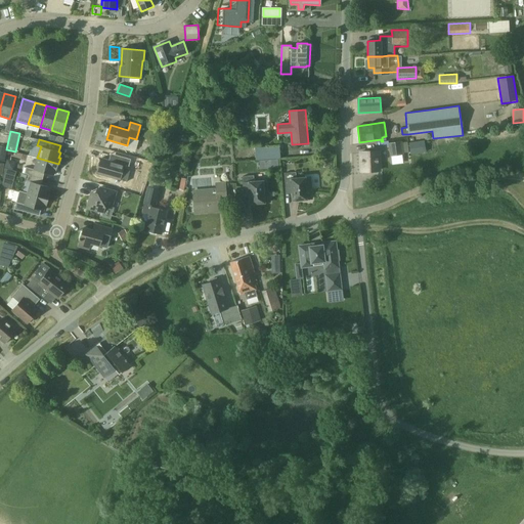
[(401,154),(399,141),(388,143),(389,156),(401,154)]
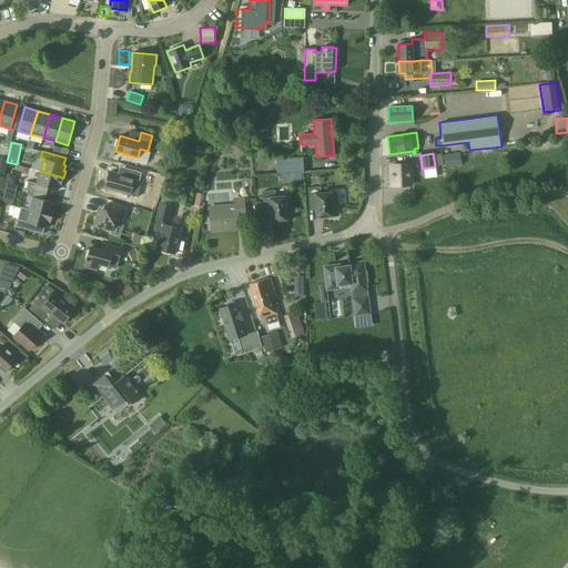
[(277,173),(304,171),(303,159),(276,160),(277,173)]
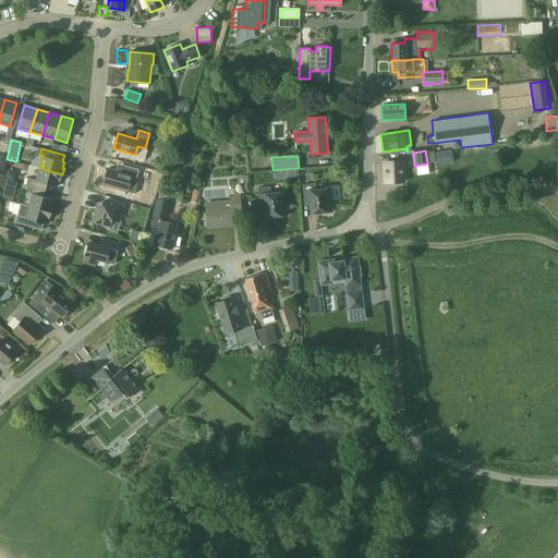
[(404,181),(403,160),(384,161),(385,182),(404,181)]
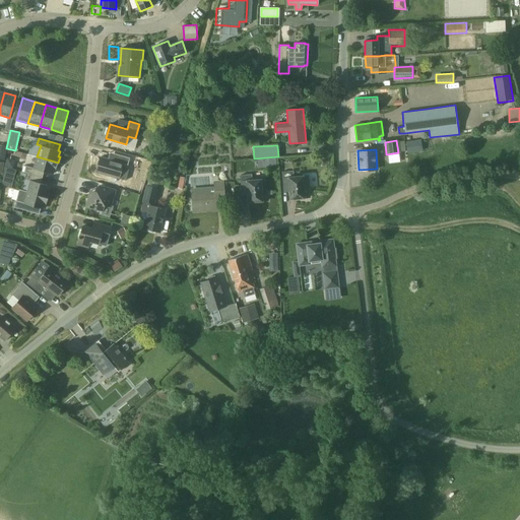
[(26,167),(25,173),(41,177),(43,171),(54,174),(55,169),(56,169),(58,163),(37,156),(34,169),(26,167)]
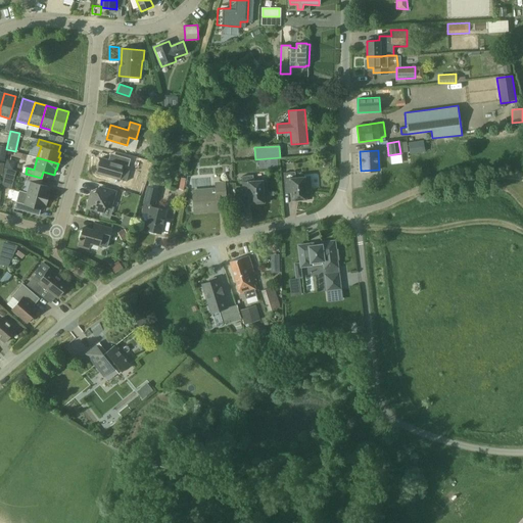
[(97,173),(120,179),(124,164),(101,158),(100,161),(98,162),(97,168),(98,170),(97,173)]
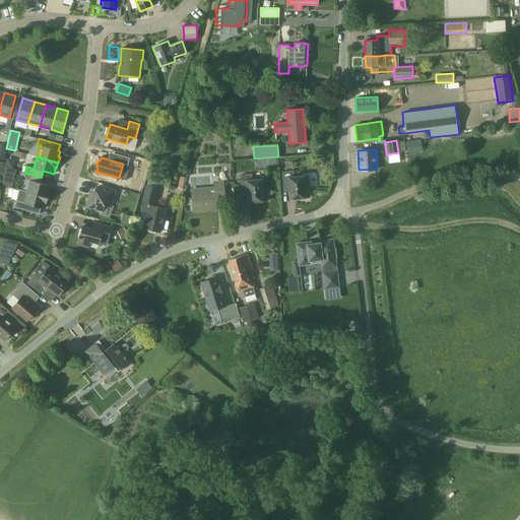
[(12,186),(15,168),(12,168),(13,160),(5,159),(2,184),(12,186)]
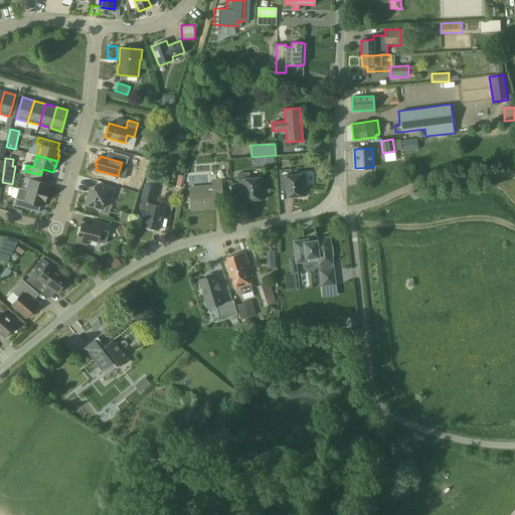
[(280,170),(281,185),(287,184),(288,196),(307,195),(306,186),(301,187),(300,174),(291,175),(291,169),(280,170)]
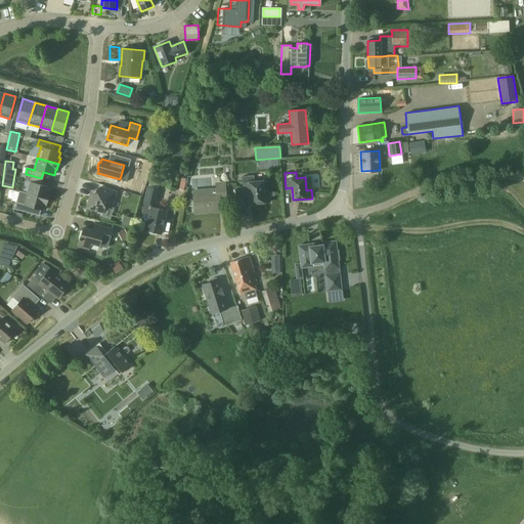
[(28,193),(48,200),(50,192),(49,192),(50,187),(39,184),(41,178),(26,174),(23,173),(20,180),(28,182),(28,181),(31,182),(28,193)]
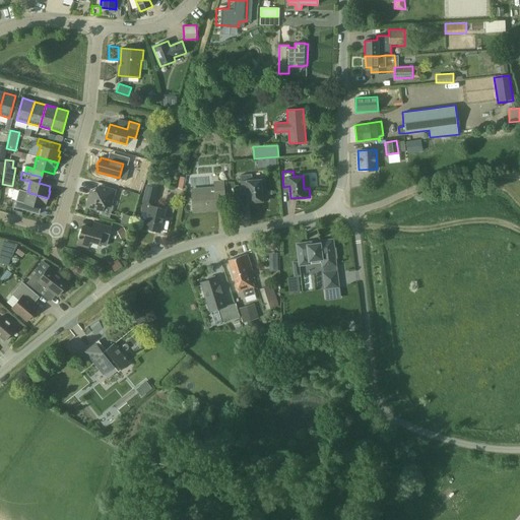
[(240,175),(242,190),(248,190),(249,202),(268,200),(267,192),(262,192),(261,180),(252,180),(252,174),(240,175)]
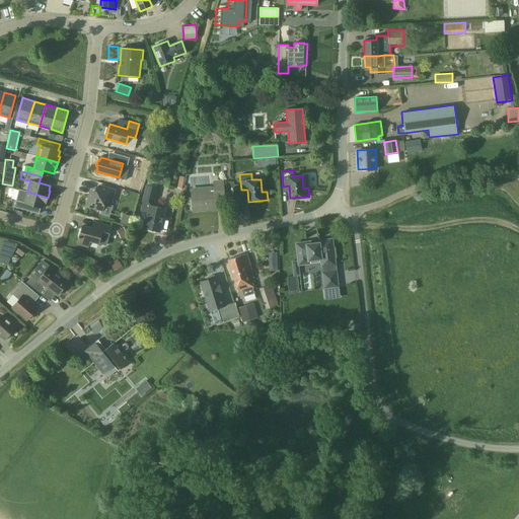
[(160,231),(165,208),(152,205),(153,202),(154,202),(157,188),(155,187),(156,181),(148,179),(147,184),(141,211),(148,212),(144,227),(160,231)]
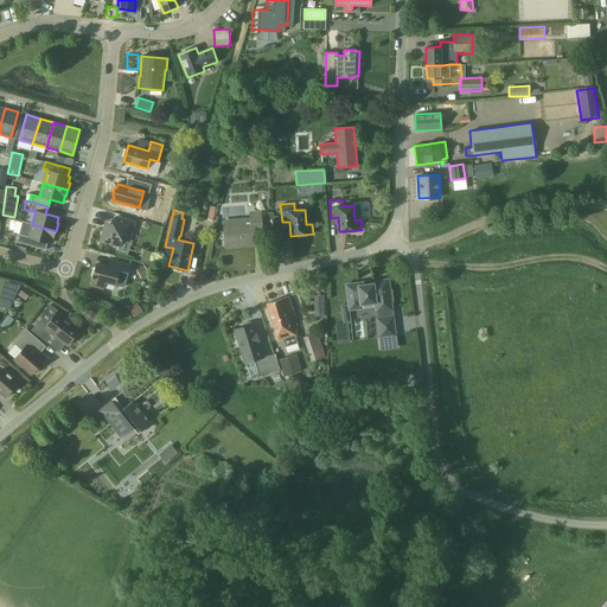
[(261,231),(260,212),(251,212),(251,219),(225,222),(227,246),(255,244),(254,231),(261,231)]
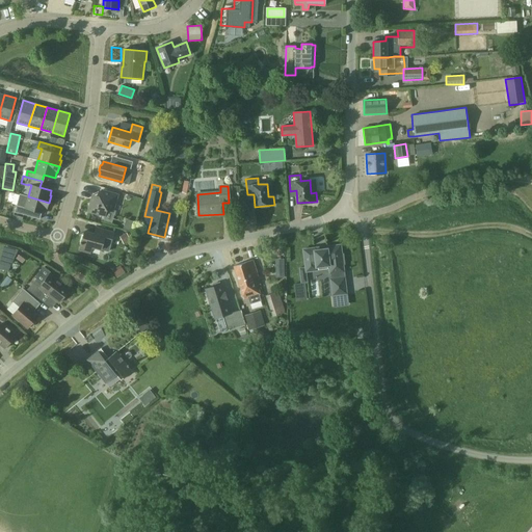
[(107,210),(113,211),(117,194),(102,190),(100,196),(92,195),(88,211),(105,216),(107,210)]
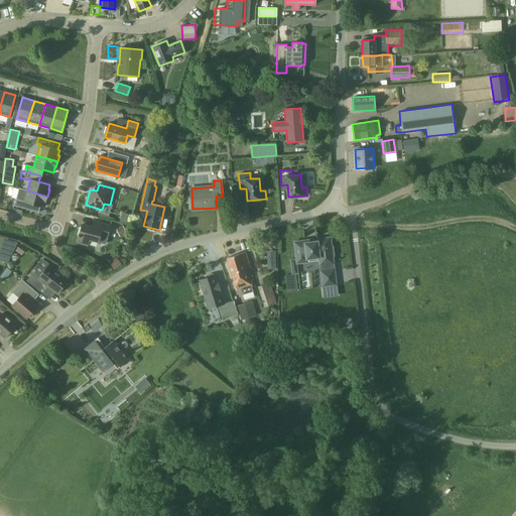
[(47,197),(27,190),(19,188),(14,206),(30,210),(31,204),(43,207),(44,202),(45,203),(47,197)]
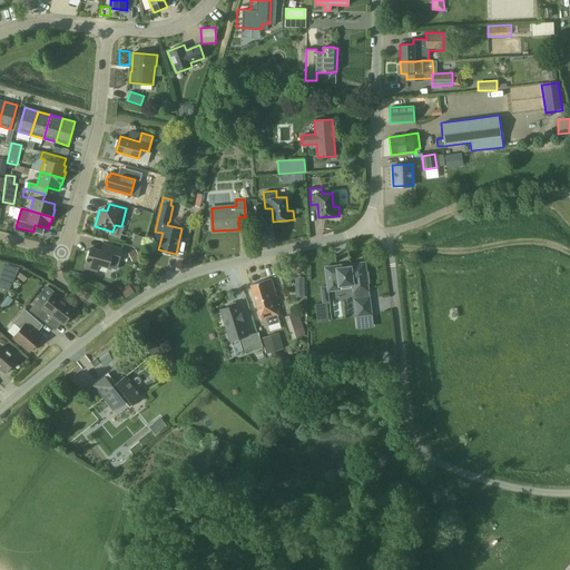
[(136,234),(133,243),(140,246),(143,237),(136,234)]
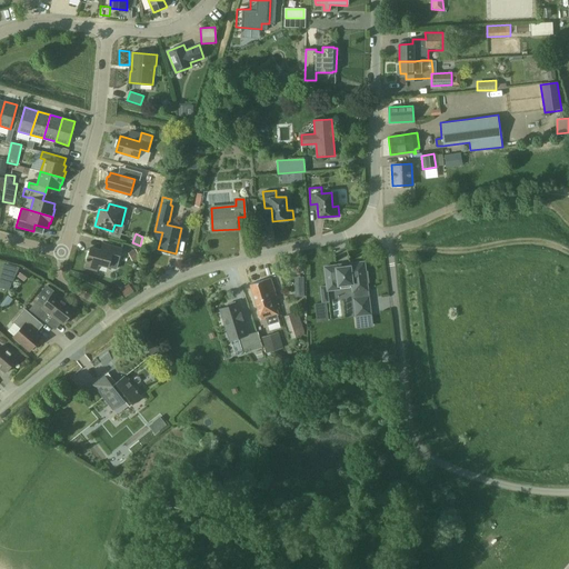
[(110,260),(118,262),(122,249),(102,243),(101,250),(91,247),(86,267),(97,270),(99,263),(109,267),(110,260)]
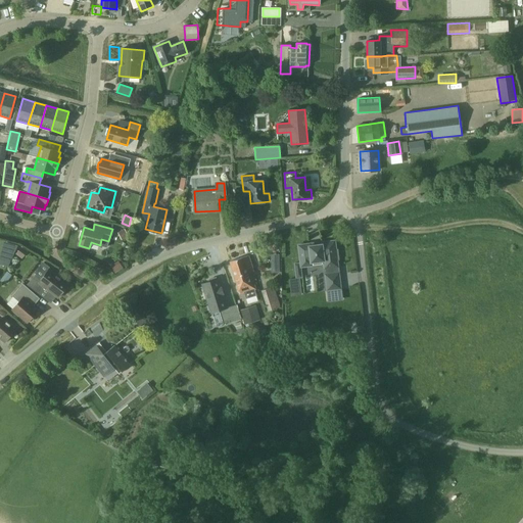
[(0,265),(8,268),(18,246),(4,241),(0,253),(0,265)]
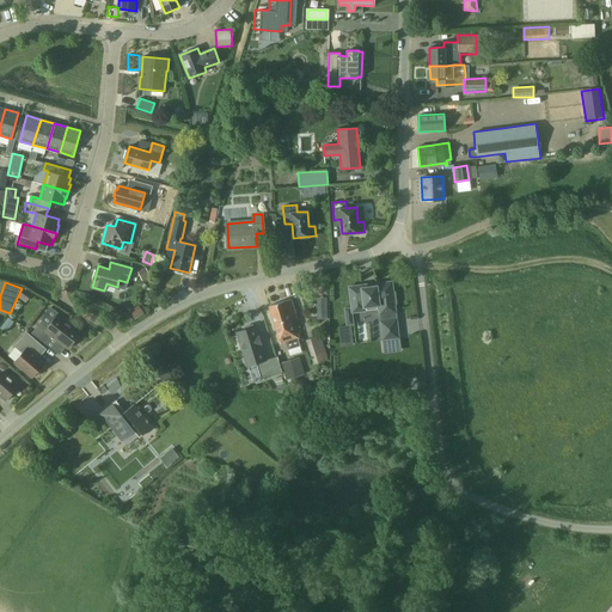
[(395,303),(396,303),(395,293),(393,293),(393,291),(390,291),(389,282),(375,283),(377,286),(362,288),(361,286),(349,287),(352,312),(365,311),(365,307),(379,305),(379,314),(396,312),(395,303)]
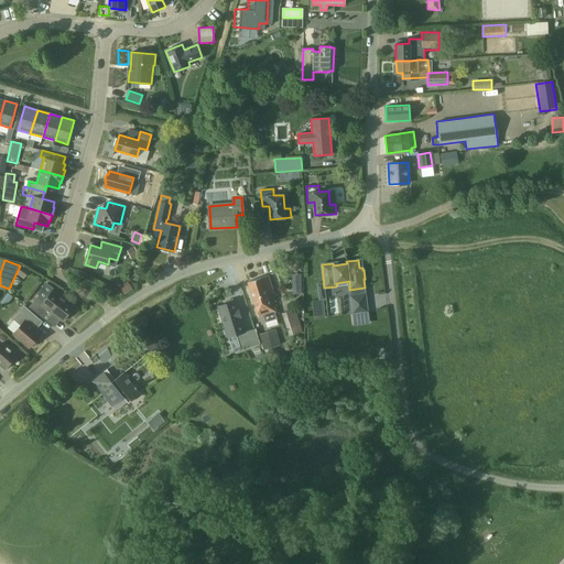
[(31,270),(24,264),(19,272),(25,278),(31,270)]
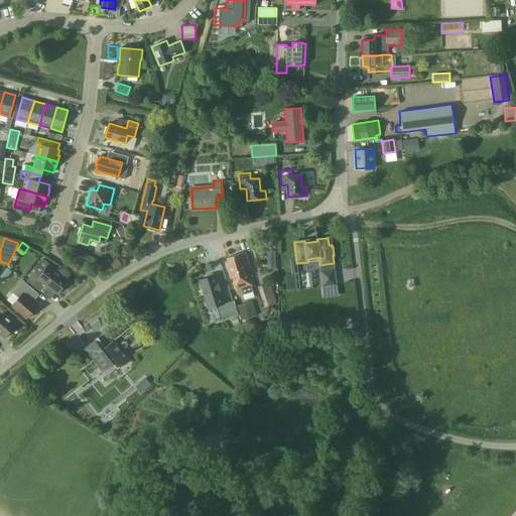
[(268,269),(276,268),(276,250),(267,250),(268,269)]
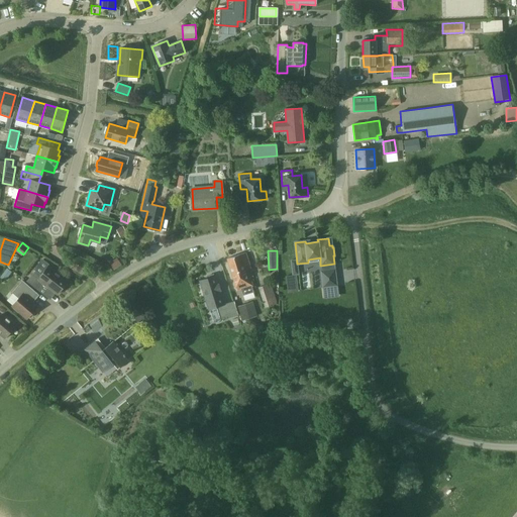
[(253,277),(250,267),(252,267),(248,252),(243,254),(243,253),(227,259),(237,291),(253,286),(250,278),(253,277)]
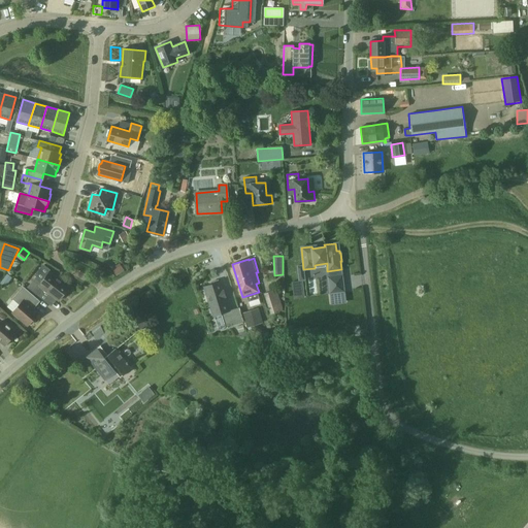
[(117,275),(124,270),(120,263),(112,268),(117,275)]
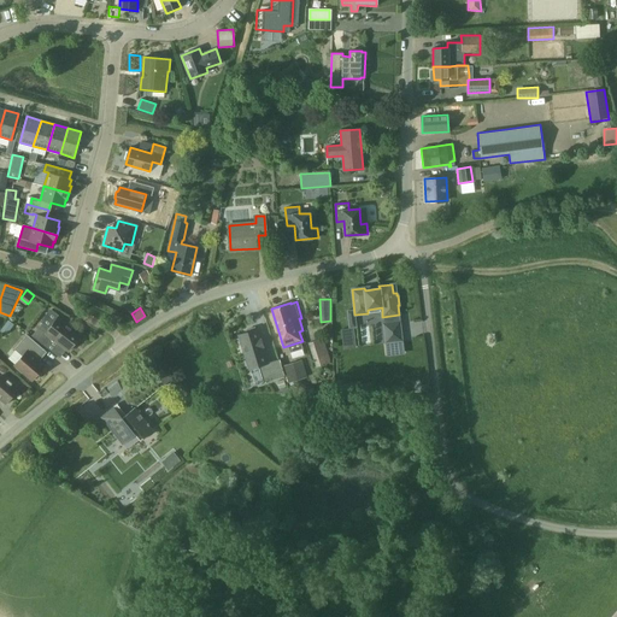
[(53,339),(69,351),(82,335),(58,317),(50,328),(42,322),(31,336),(46,347),(53,339)]
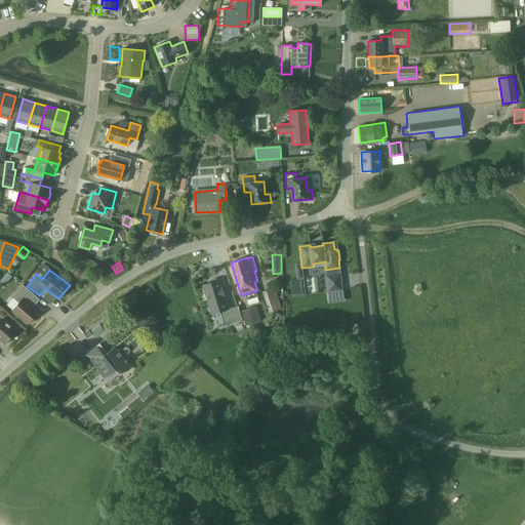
[(341,289),(339,274),(326,276),(328,291),(341,289)]
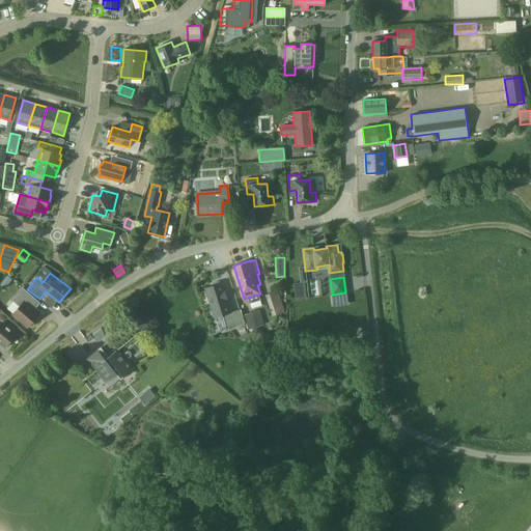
[(219,282),(213,284),(213,286),(205,288),(215,317),(222,315),(227,329),(245,324),(241,309),(230,312),(226,298),(225,292),(224,292),(221,283),(220,284),(219,282)]
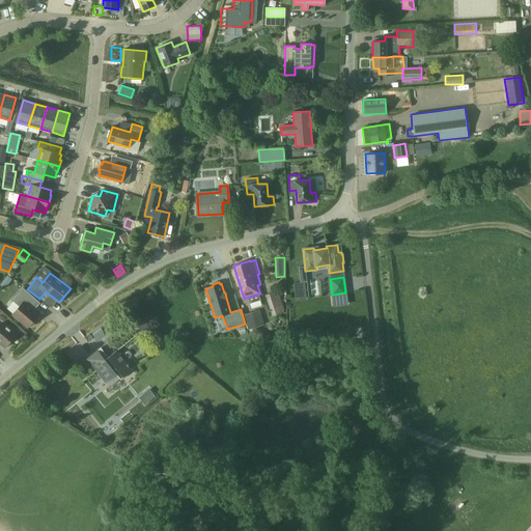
[(295,282),(296,298),(306,297),(306,282),(295,282)]
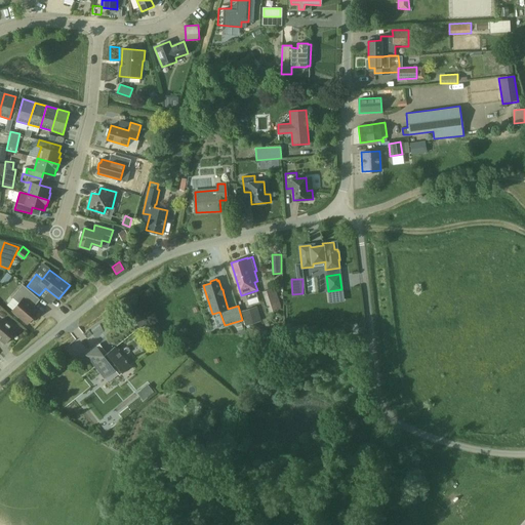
[(37,312),(31,307),(38,298),(23,285),(12,297),(19,304),(13,310),(15,312),(14,313),(18,317),(19,316),(28,323),(30,321),(31,322),(35,318),(34,317),(37,312)]
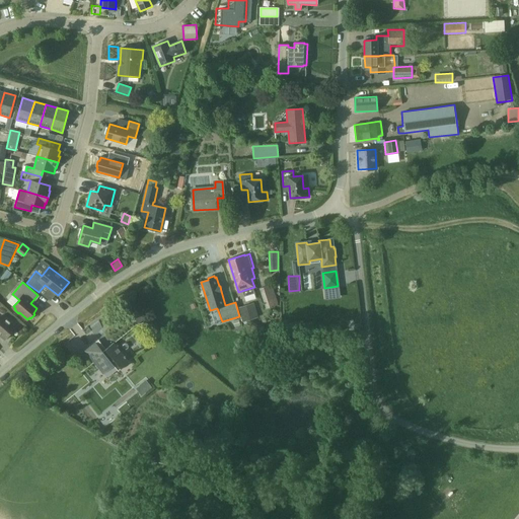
[(258,288),(262,296),(266,308),(279,304),(272,284),(258,288)]
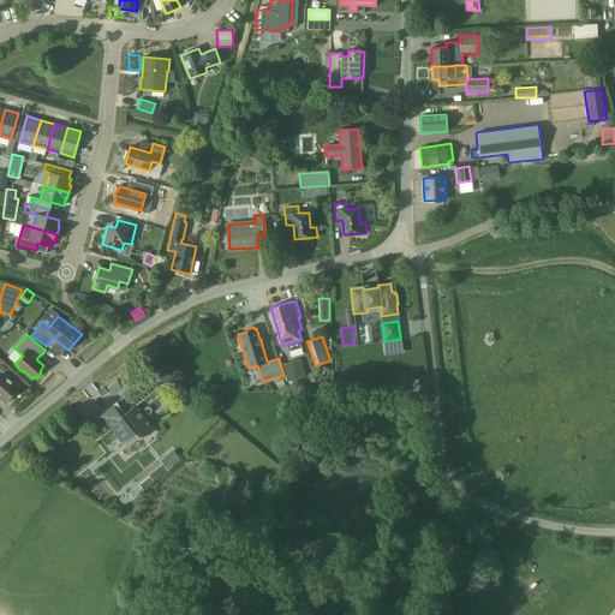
[(302,358),(282,363),(287,381),(306,376),(302,358)]
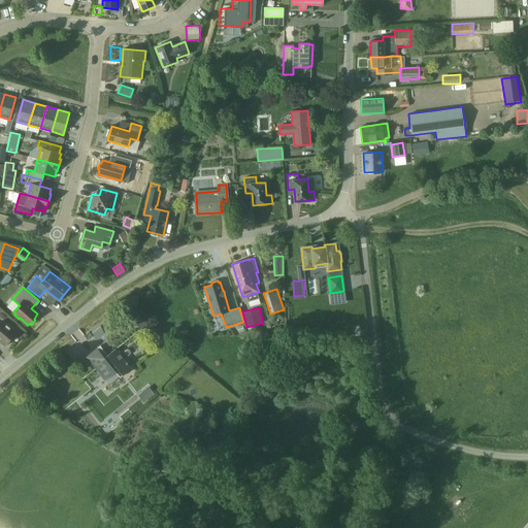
[(146,323),(138,316),(134,320),(142,327),(146,323)]
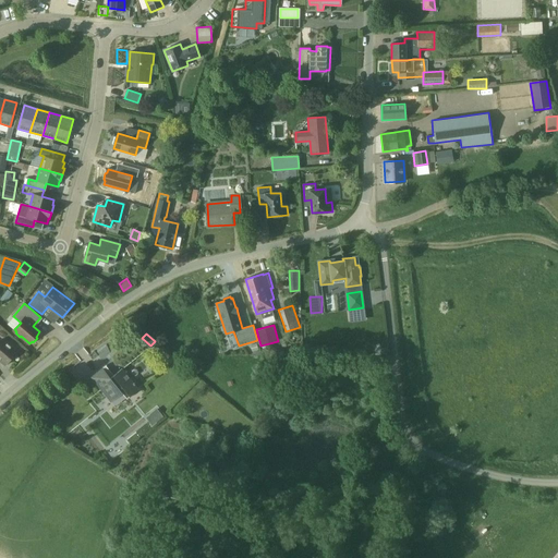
[(12,360),(11,359),(17,352),(2,339),(0,341),(0,360),(5,365),(7,364),(8,364),(12,360)]
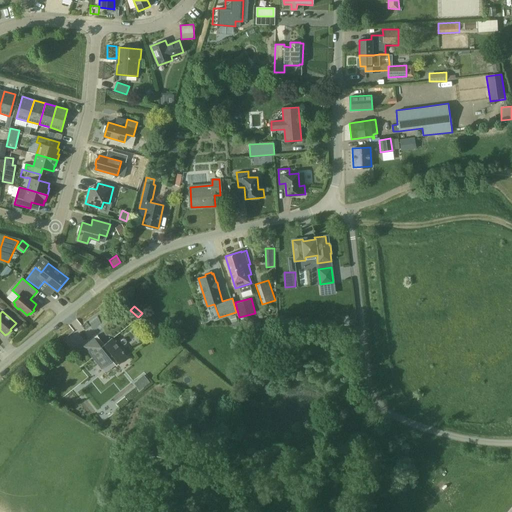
[(94,337),(83,345),(102,368),(115,358),(119,363),(127,356),(112,337),(101,346),(94,337)]
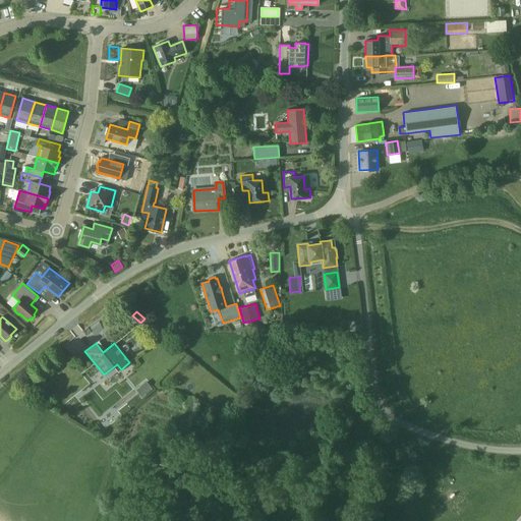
[(142,397),(153,388),(147,381),(136,390),(142,397)]
